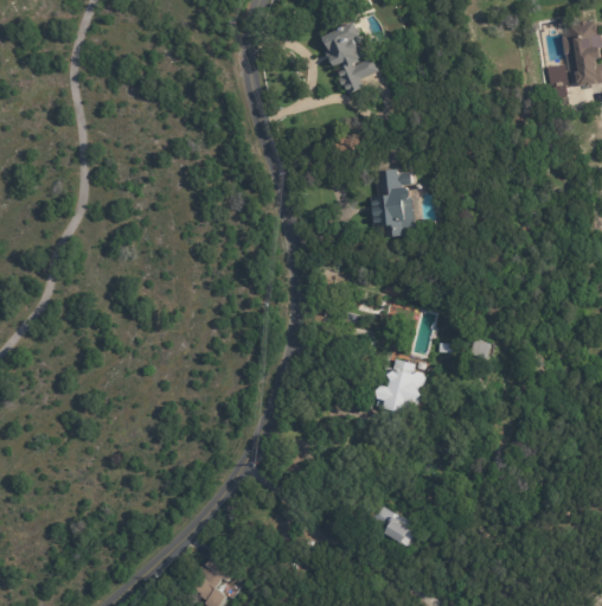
[(350,19),(356,32),(352,34),(357,43),(356,44),(360,55),(353,57),(354,59),(347,62),(348,64),(366,55),(373,69),(358,76),(360,83),(341,93),(338,84),(337,85),(332,76),(334,76),(330,68),(333,67),(332,63),(328,64),(325,55),(321,57),(318,50),(324,48),(318,34),(350,19)]
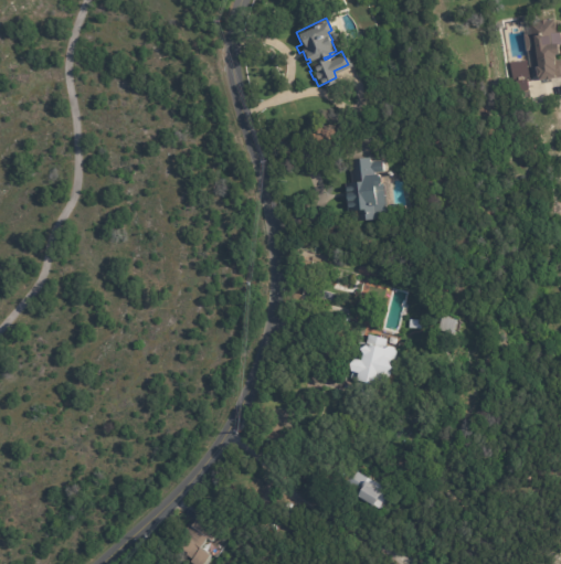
[(559,40),(560,51),(560,57),(557,57),(558,61),(560,61),(560,65),(560,78),(557,80),(557,81),(540,83),(540,81),(539,81),(538,74),(535,74),(531,51),(527,52),(525,35),(528,35),(527,23),(546,21),(546,22),(553,21),(556,34),(559,33),(559,40)]
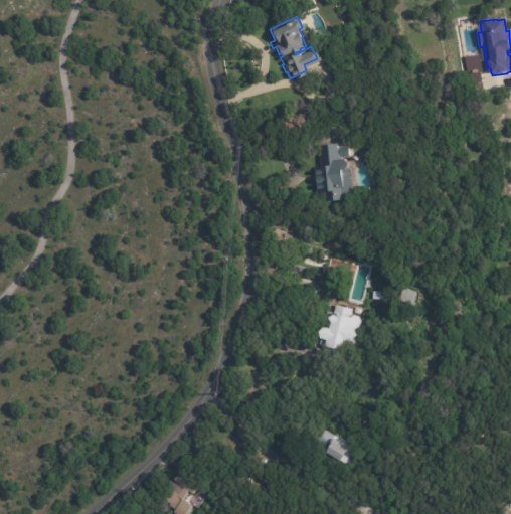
[(349,145),(350,155),(347,156),(352,198),(322,201),(321,191),(319,192),(319,190),(315,190),(313,167),(319,166),(317,144),(338,142),(338,146),(349,145)]
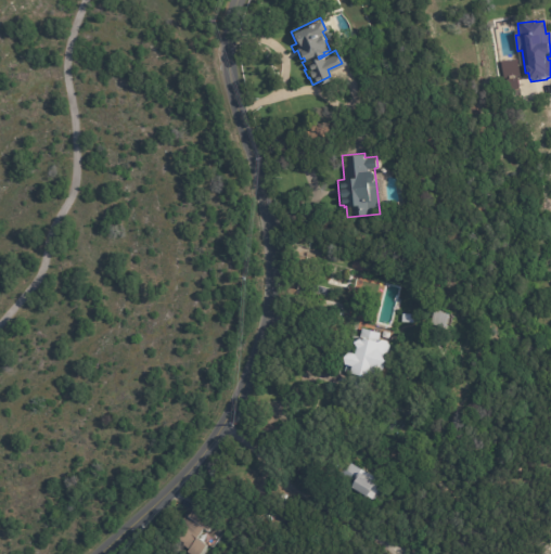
[(432,305),(432,307),(422,306),(423,298),(433,300),(432,305)]
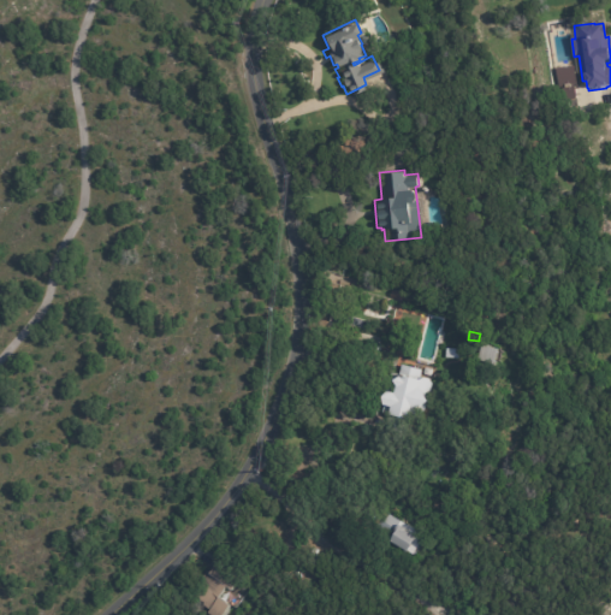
[(496,348),(499,349),(496,364),(476,360),(480,344),(496,348)]
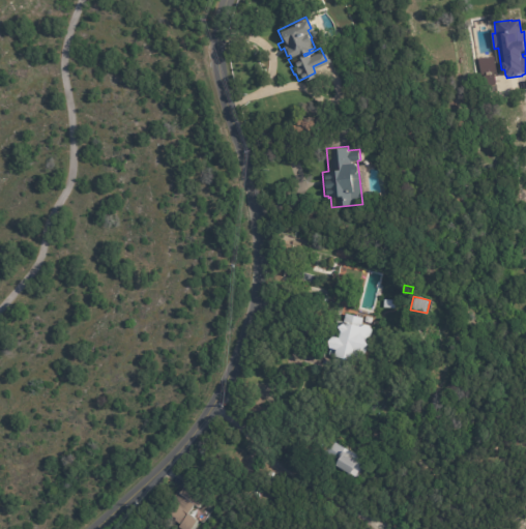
[(382,299),(393,300),(392,309),(382,306),(382,299)]
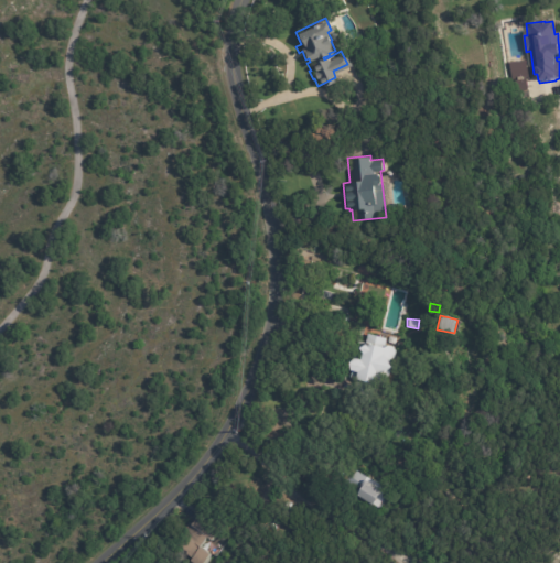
[(383,345),(383,346),(386,347),(388,345),(394,346),(396,352),(394,363),(396,363),(394,370),(391,369),(389,376),(387,376),(386,385),(370,381),(366,398),(351,394),(354,378),(347,377),(350,370),(353,357),(361,359),(362,356),(353,354),(356,340),(363,342),(365,333),(385,338),(383,345)]
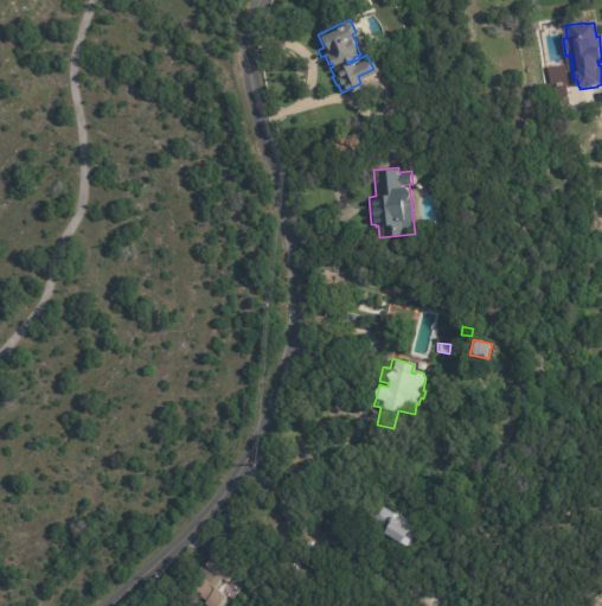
[(386,533),(398,514),(421,527),(409,547),(386,534),(386,533)]
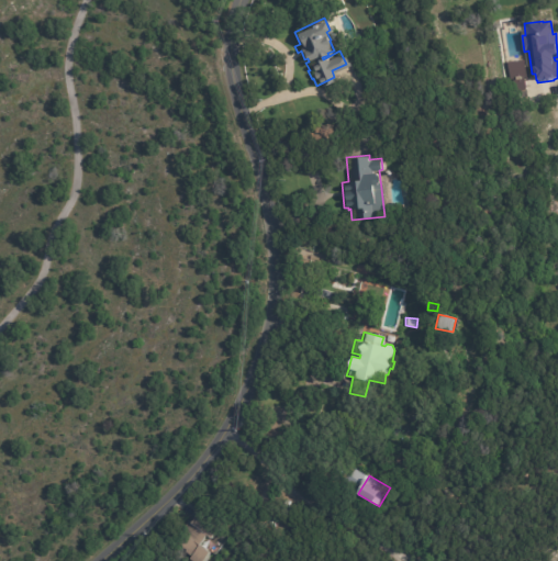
[(209,538),(205,536),(199,545),(209,551),(200,560),(189,560),(187,559),(188,557),(168,541),(183,522),(187,524),(197,509),(219,526),(209,538)]
